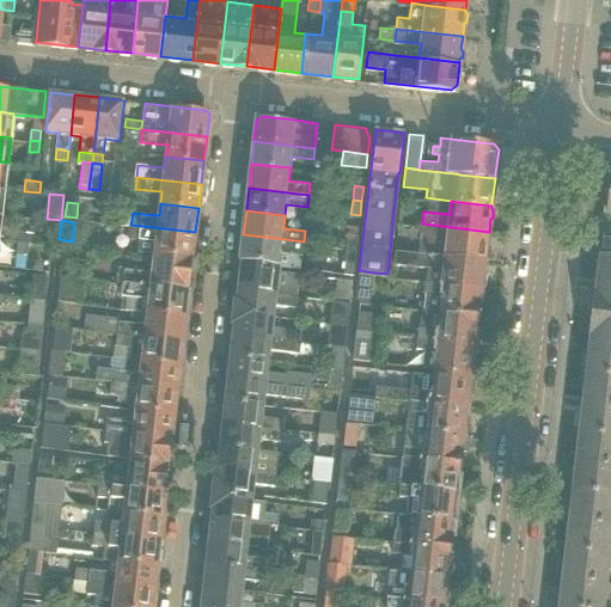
[(419,251),(486,259),(486,257),(488,255),(489,247),(487,245),(489,232),(422,224),(419,251)]
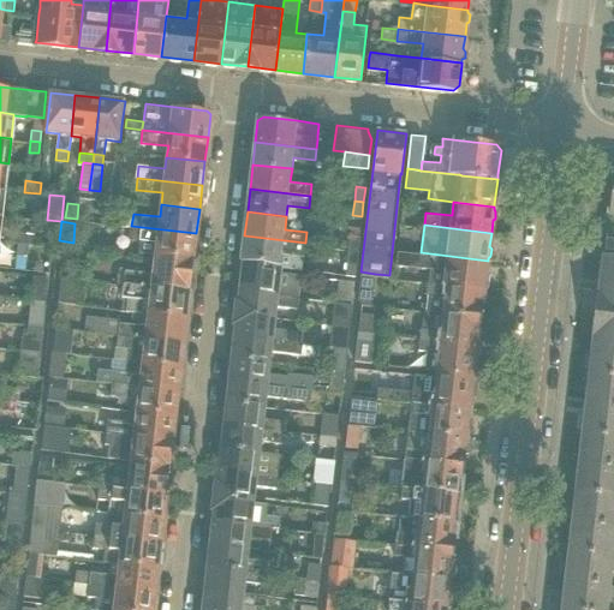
[(131,226),(130,238),(141,239),(138,251),(155,252),(160,253),(170,255),(194,257),(196,233),(142,227),(131,226)]
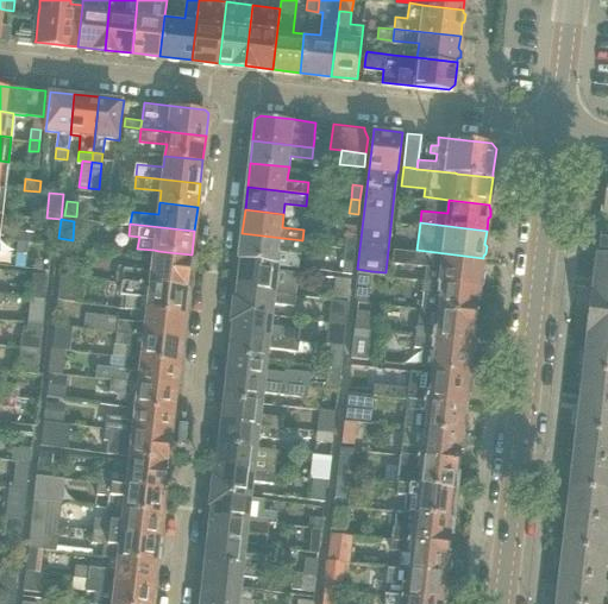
[(19,230),(19,239),(32,240),(33,231),(19,230)]
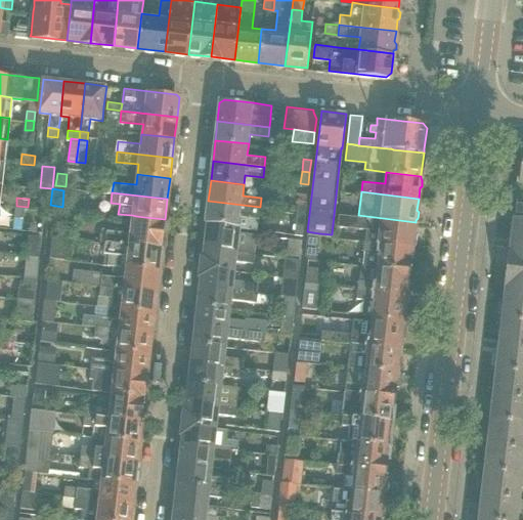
[(298,200),(297,211),(305,212),(306,201),(298,200)]
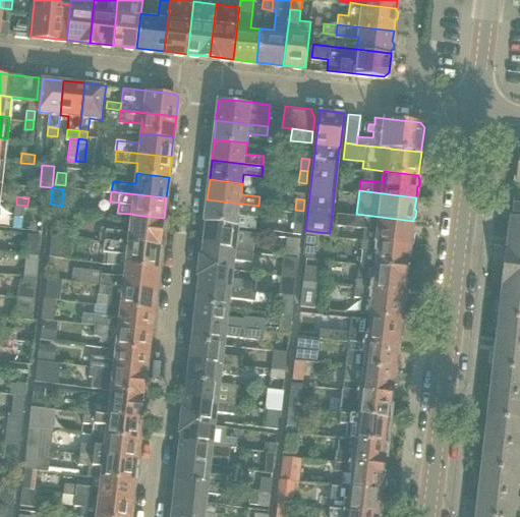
[(207,199),(205,221),(207,221),(227,224),(237,225),(238,214),(257,216),(258,206),(207,199)]
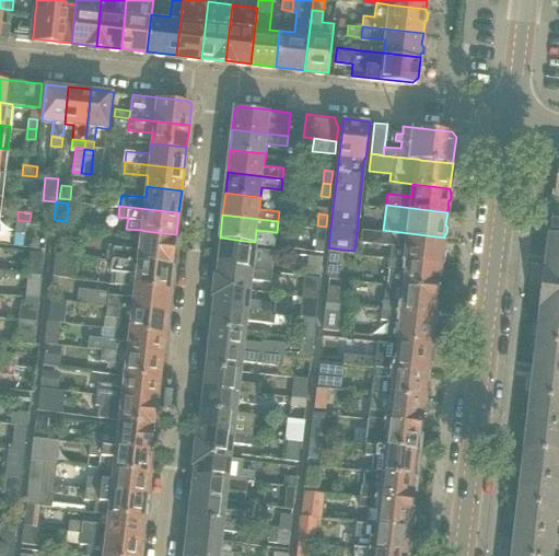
[(18,220),(15,230),(28,232),(30,221),(18,220)]
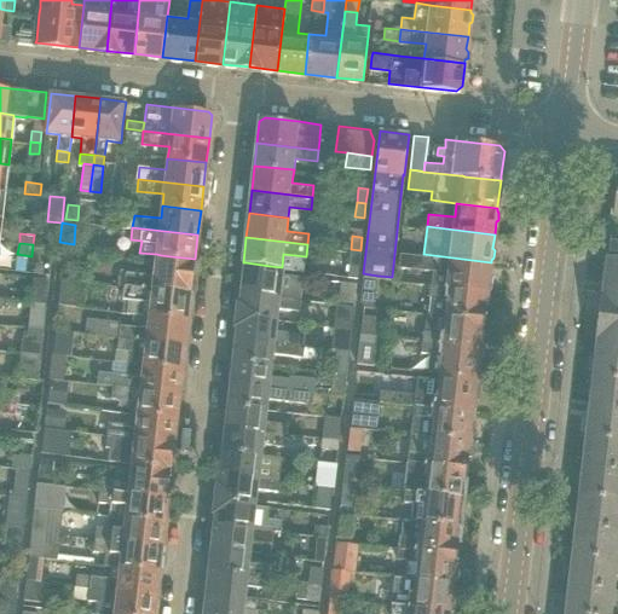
[(351,249),(348,265),(359,265),(361,250),(351,249)]
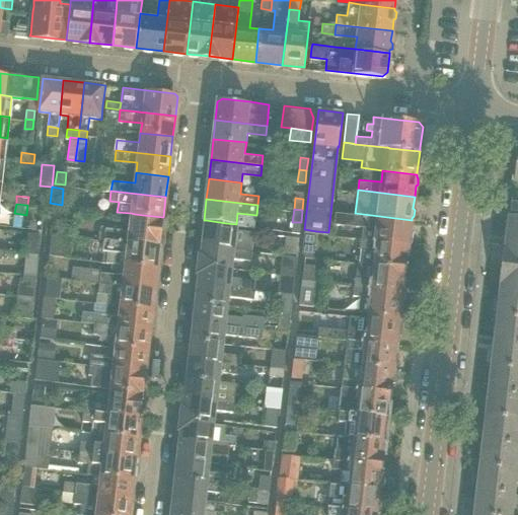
[(361,238),(409,243),(410,240),(413,241),(414,231),(411,231),(412,220),(355,213),(337,211),(335,222),(363,225),(361,238)]
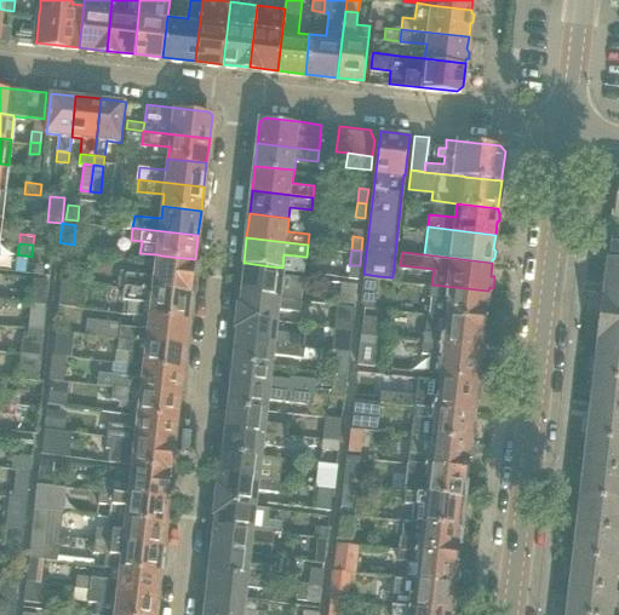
[(191,294),(195,264),(195,259),(171,257),(156,254),(155,259),(154,275),(127,271),(126,286),(191,294)]
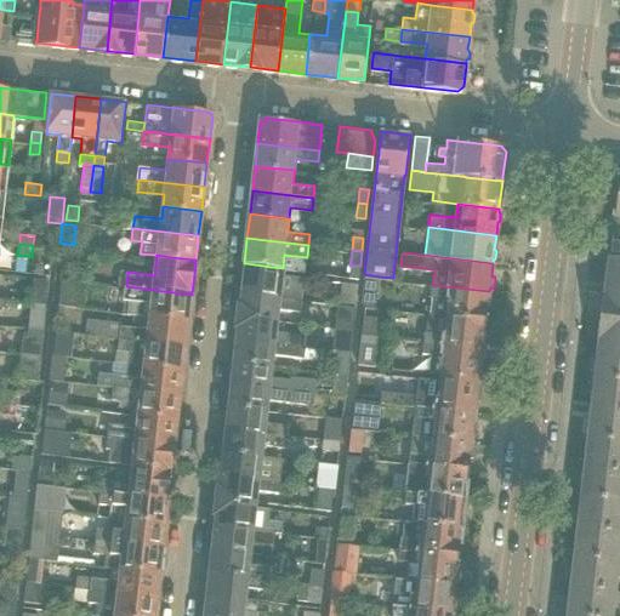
[(619,258),(610,257),(607,287),(619,289),(619,258)]
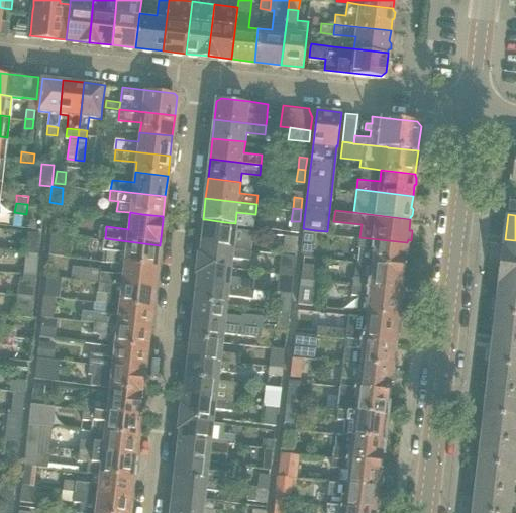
[(203,225),(202,233),(203,233),(202,243),(250,248),(251,239),(252,229),(235,227),(235,223),(225,222),(205,219),(205,223),(204,225),(203,225)]
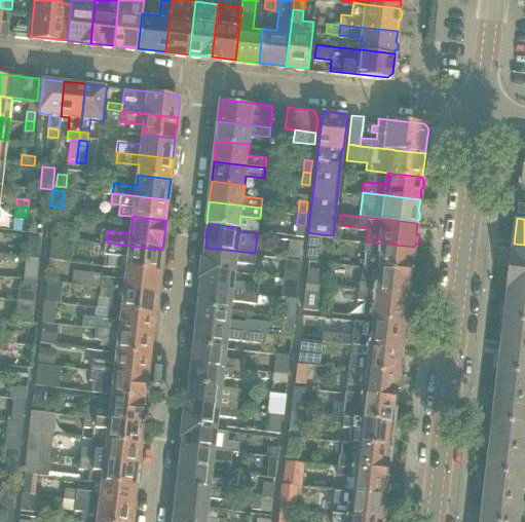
[(308,232),(306,254),(308,258),(309,259),(317,260),(321,234),(308,232)]
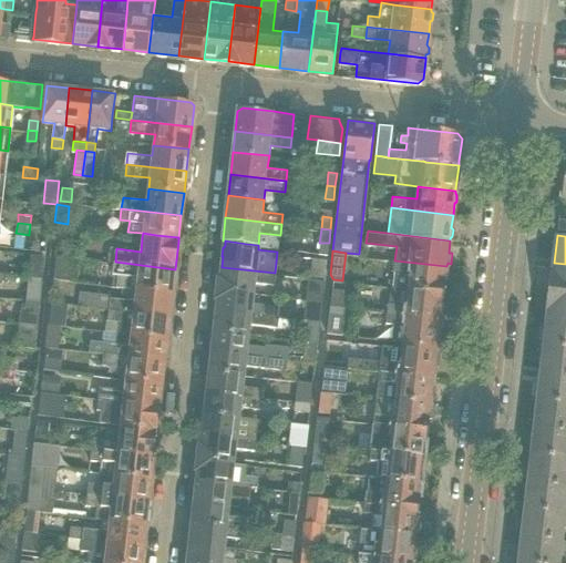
[(31,254),(29,277),(41,278),(44,255),(31,254)]
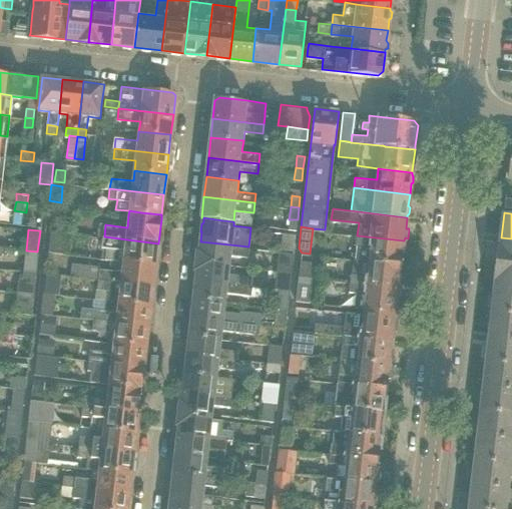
[(51,234),(49,245),(63,247),(65,232),(65,231),(51,229),(51,230),(51,234)]
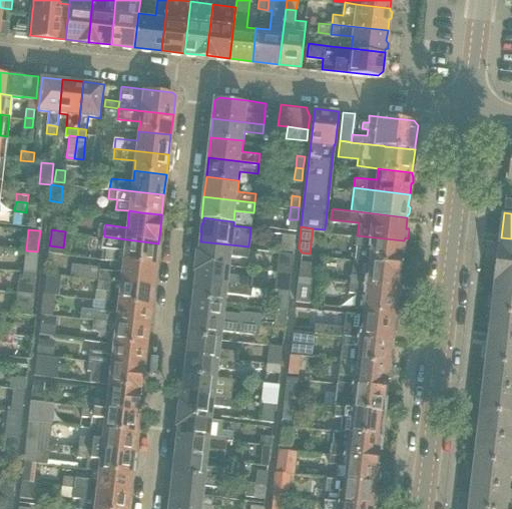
[(283,231),(281,250),(294,251),(296,232),(283,231)]
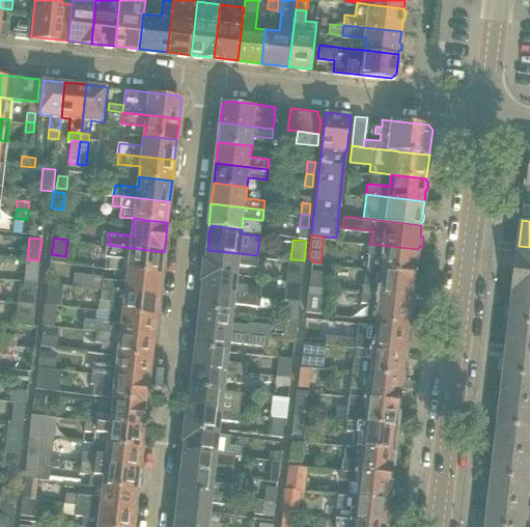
[(368,243),(365,267),(416,272),(416,271),(419,268),(420,262),(417,259),(418,249),(369,244),(368,243)]
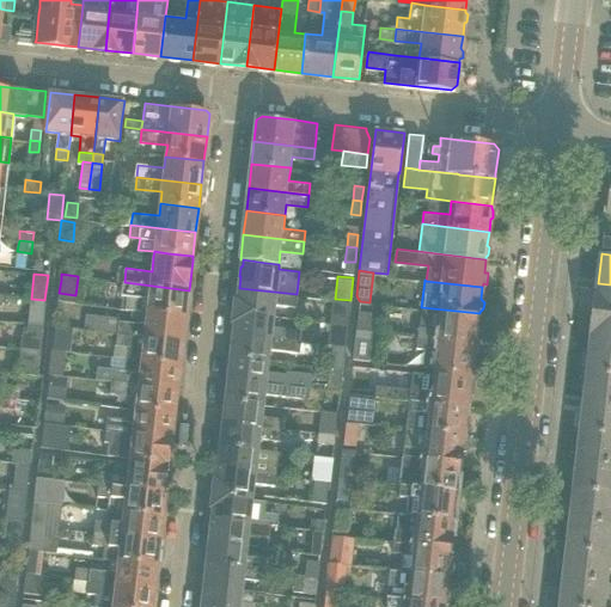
[(148,296),(147,312),(185,317),(189,290),(124,282),(123,294),(148,296)]
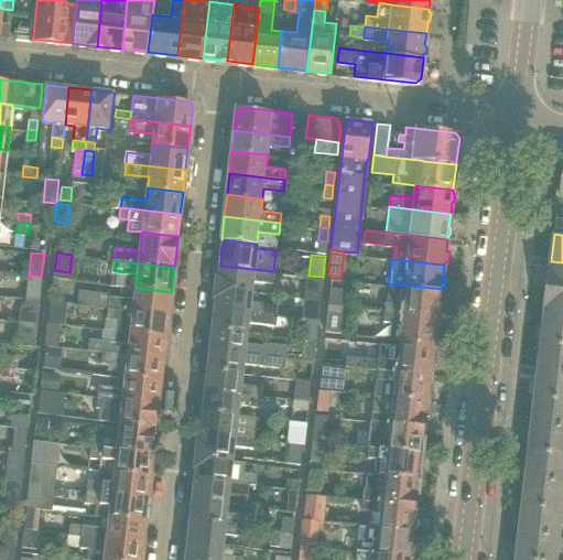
[(548,269),(545,288),(562,290),(562,262),(551,261),(551,270),(548,269)]
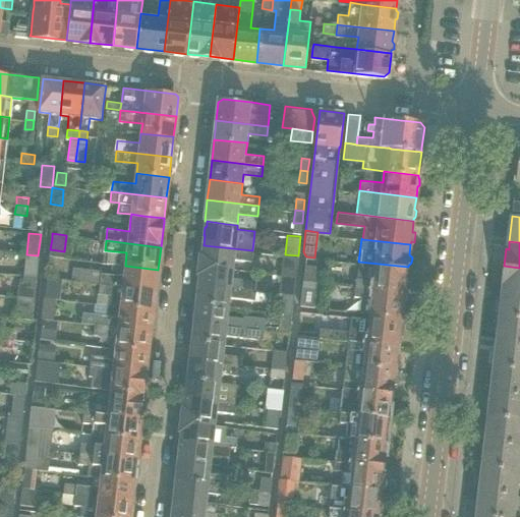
[(200,254),(199,264),(232,268),(233,257),(251,260),(252,250),(204,245),(203,254),(200,254)]
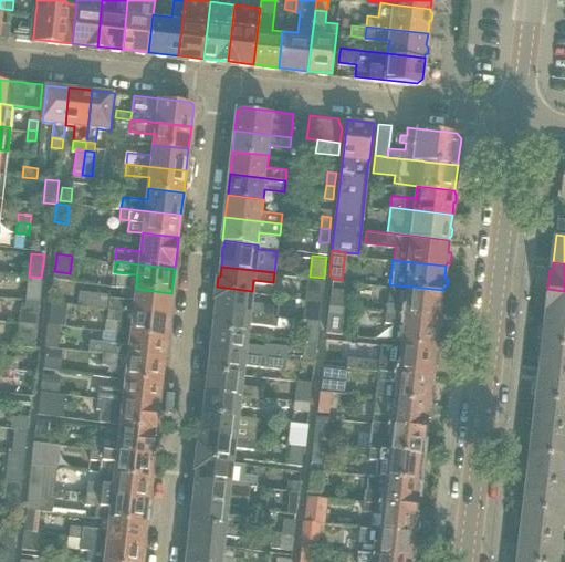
[(29,277),(27,300),(39,301),(41,278),(29,277)]
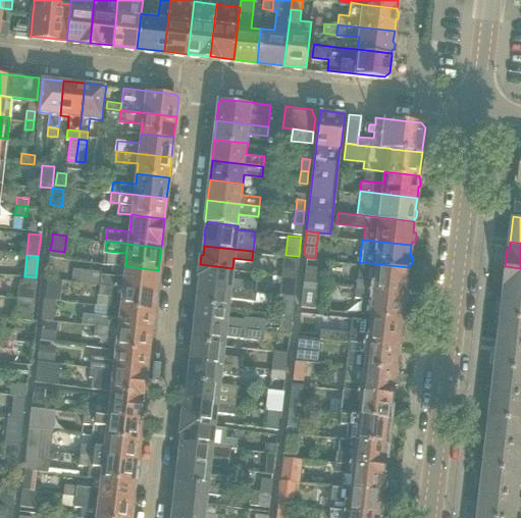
[(284,256),(282,269),(297,270),(298,257),(284,256)]
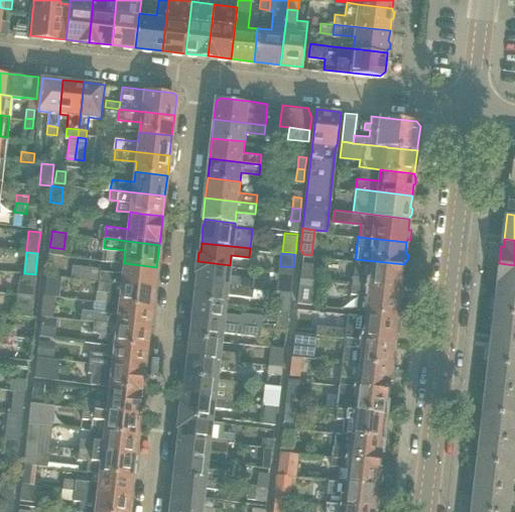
[(355,259),(352,283),(401,289),(402,279),(406,276),(406,271),(403,267),(404,264),(355,259)]
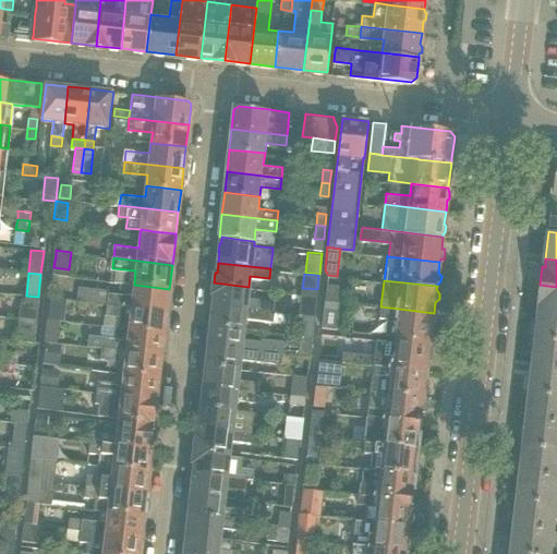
[(215,293),(214,303),(275,310),(276,300),(247,297),(249,287),(214,282),(213,293),(215,293)]
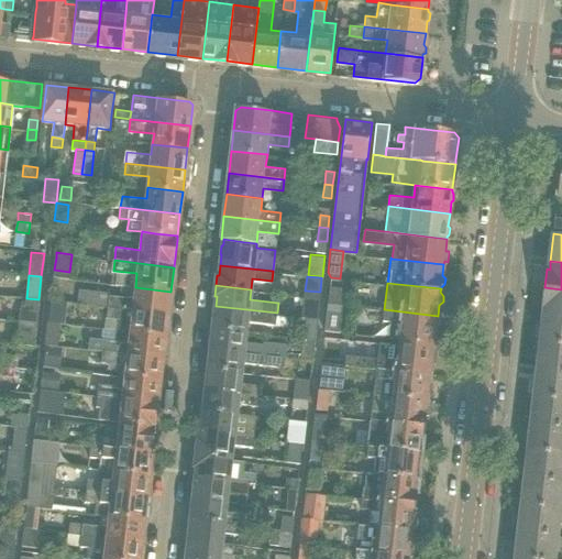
[(343,305),(345,286),(331,285),(329,303),(343,305)]
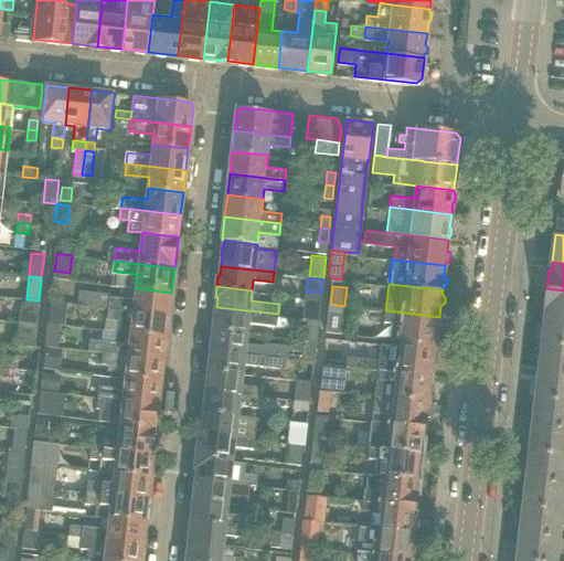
[(80,288),(78,302),(109,305),(110,295),(110,292),(80,288)]
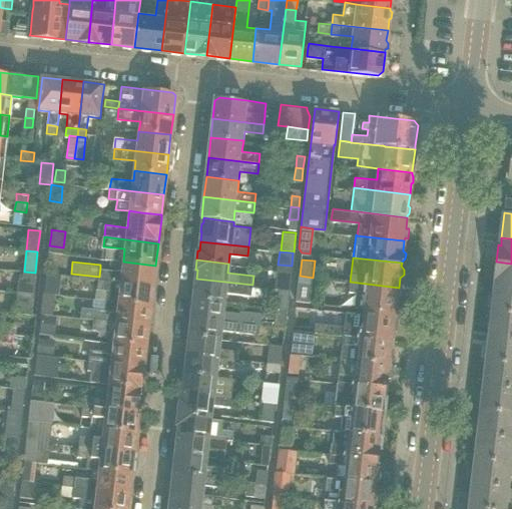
[(99,277),(98,280),(153,287),(155,266),(123,262),(122,271),(100,268),(99,277)]
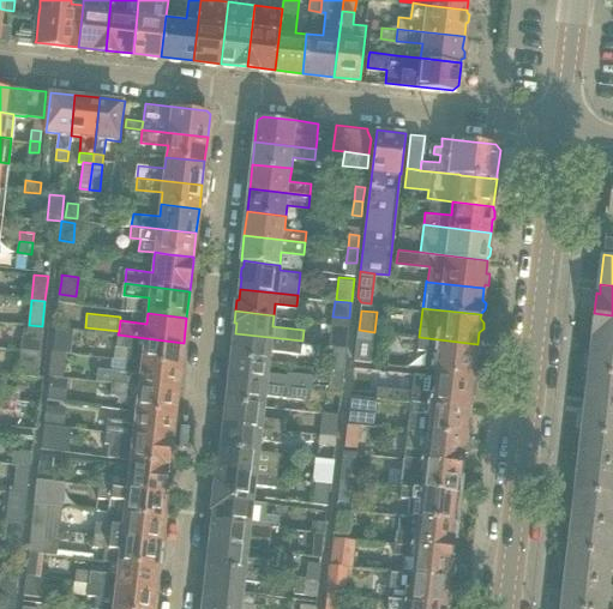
[(595,335),(594,343),(612,345),(612,315),(594,313),(592,333),(595,335)]
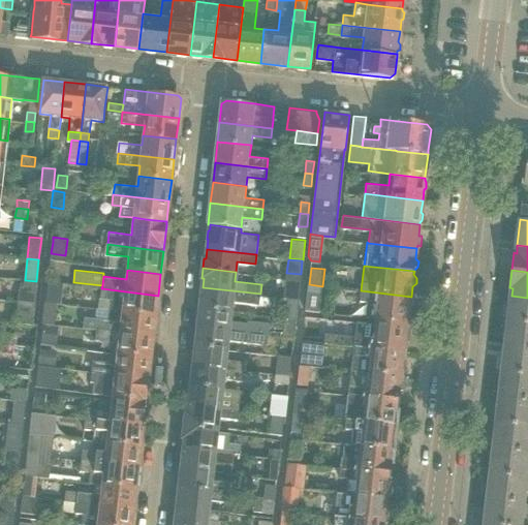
[(286,277),(283,297),(287,297),(298,299),(300,279),(286,277)]
